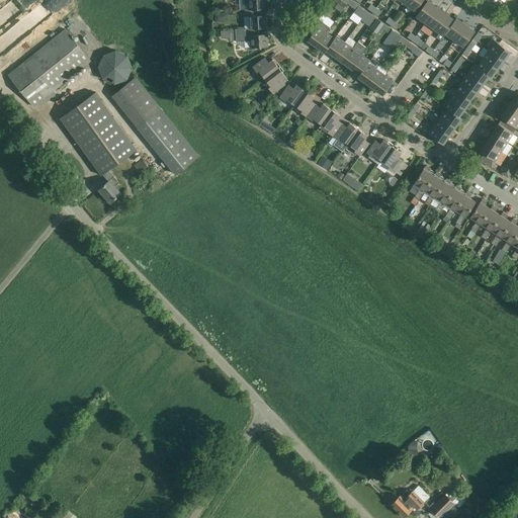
[(249,10),(256,9),(262,9),(266,9),(265,0),(244,0),(244,4),(249,4),(249,10)]
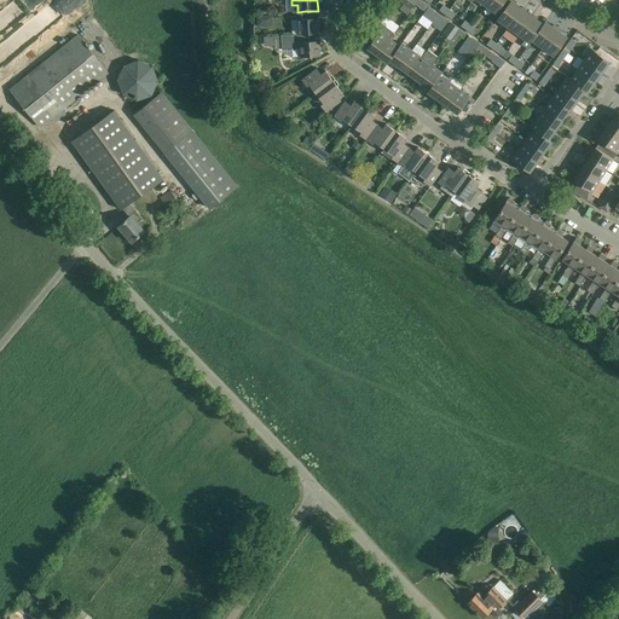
[(489,0),(485,6),(496,13),(505,0),(489,0)]
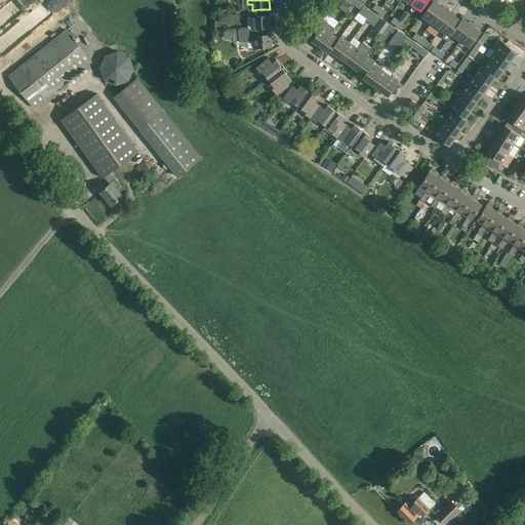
[(421,16),(431,24),(443,7),(433,0),(421,16)]
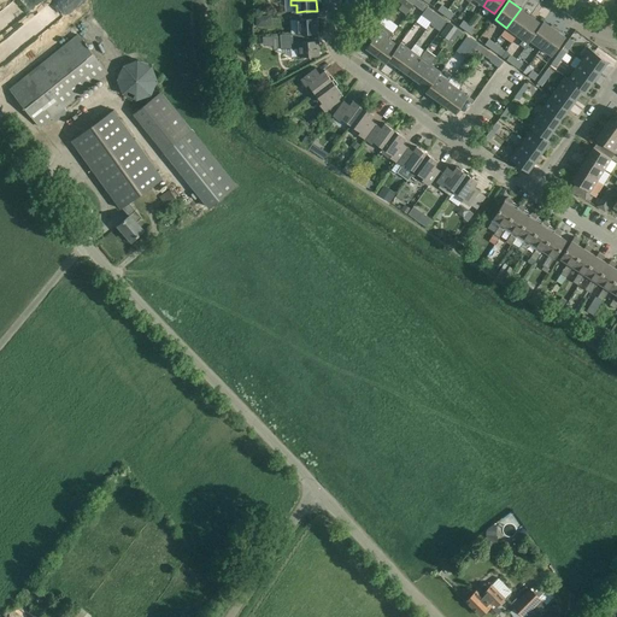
[(438,10),(444,15),(448,9),(442,5),(438,10)]
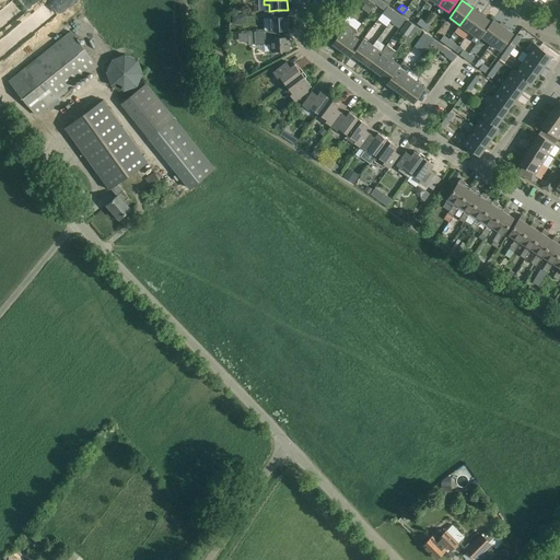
[(385,10),(382,13),(392,20),(394,16),(396,13),(397,12),(387,7),(385,10)]
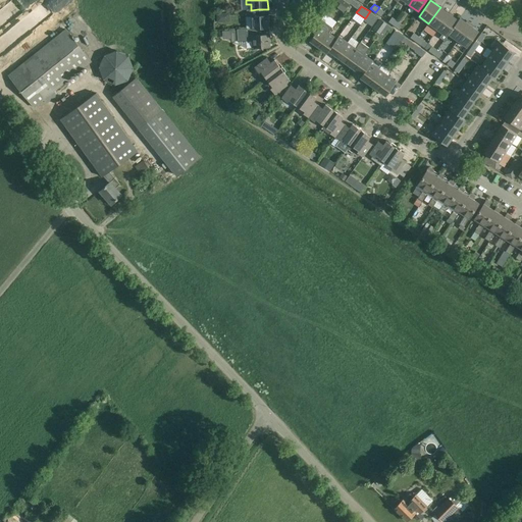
[(384,11),(379,7),(375,12),(380,16),(384,11)]
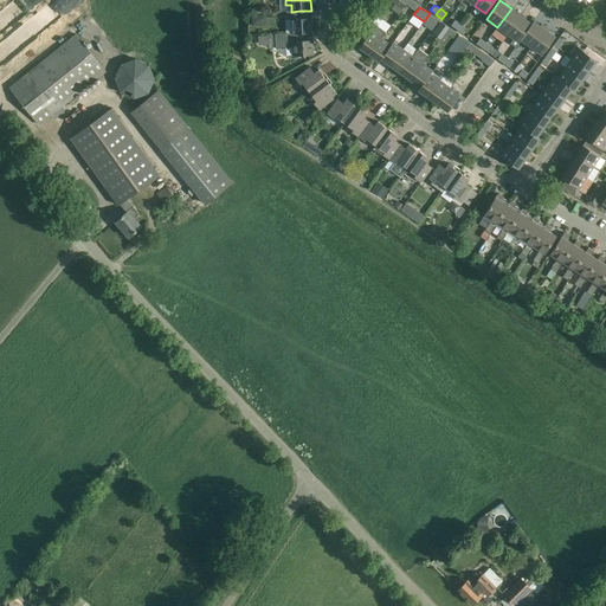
[(511,8),(497,27),(508,34),(521,17),(511,8)]
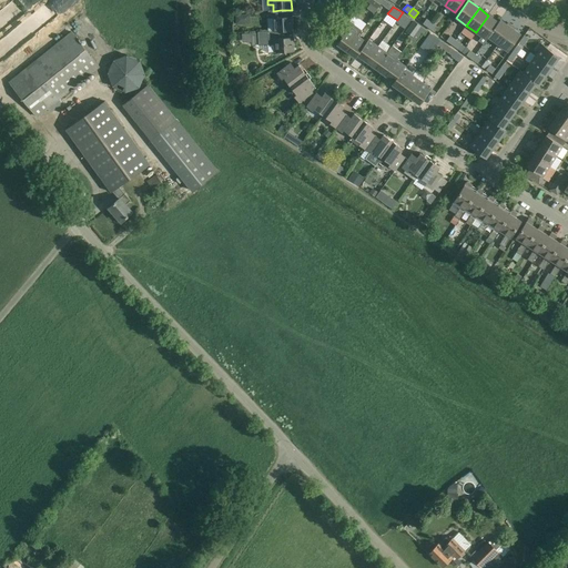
[(274,32),(282,31),(293,31),(292,17),(287,17),(287,10),(281,10),(273,11),(269,11),(269,19),(273,18),(274,31),(274,32)]
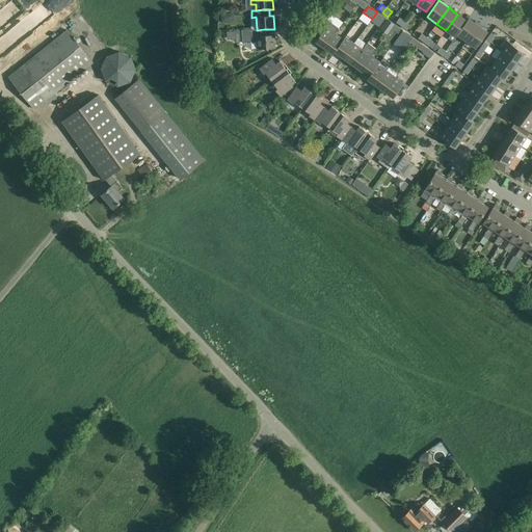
[(234,14),(220,14),(220,23),(235,22),(234,14)]
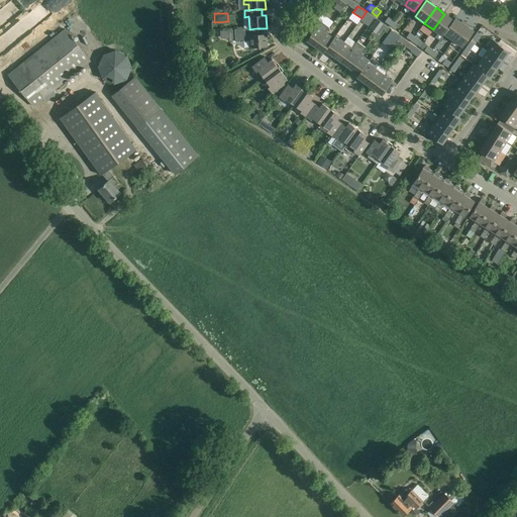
[(453,20),(444,14),(433,29),(438,33),(435,37),(439,39),(443,34),(453,20)]
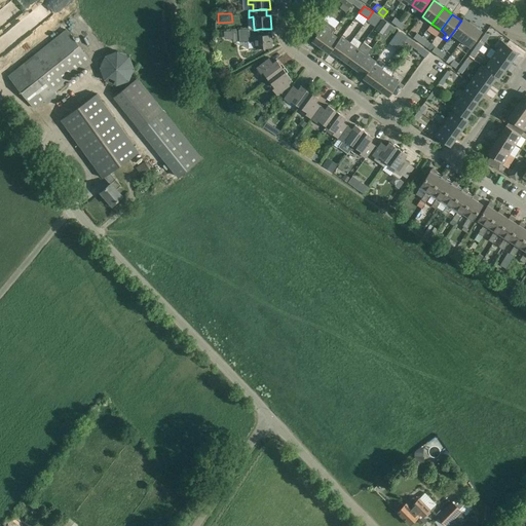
[(397,26),(400,21),(395,16),(391,22),(397,26)]
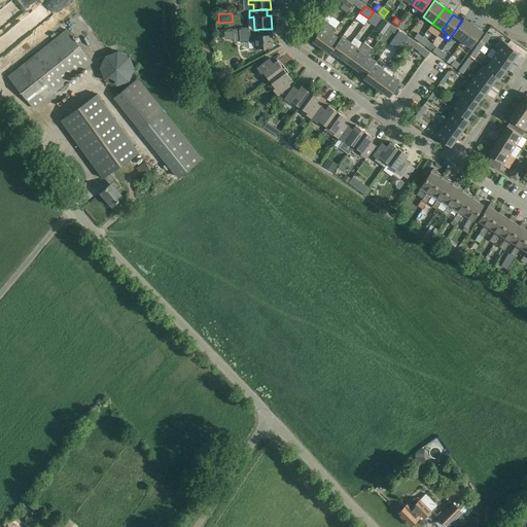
[(464,19),(462,21),(452,35),(461,41),(473,25),(464,19)]
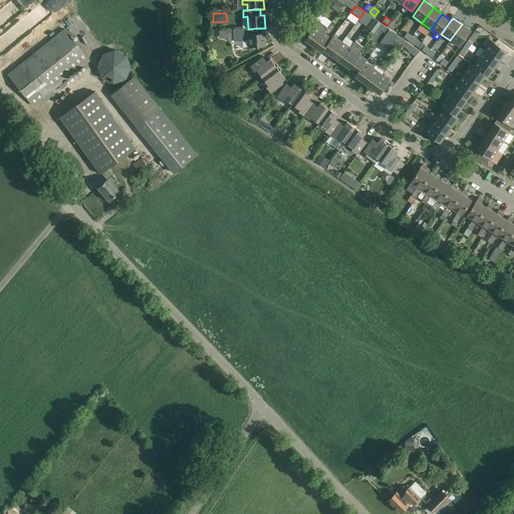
[(380,23),(375,19),(368,28),(373,32),(380,23)]
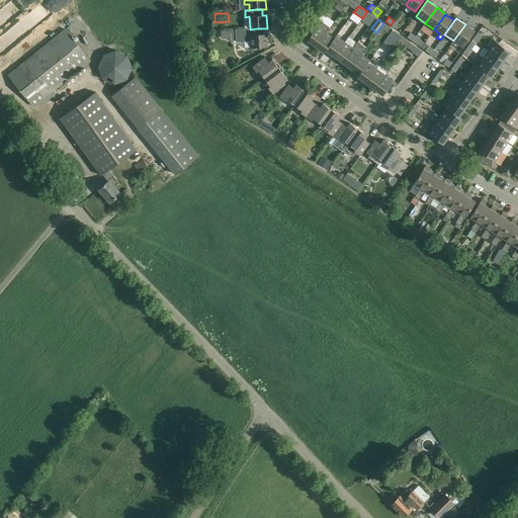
[(394,20),(391,25),(396,29),(400,24),(394,20)]
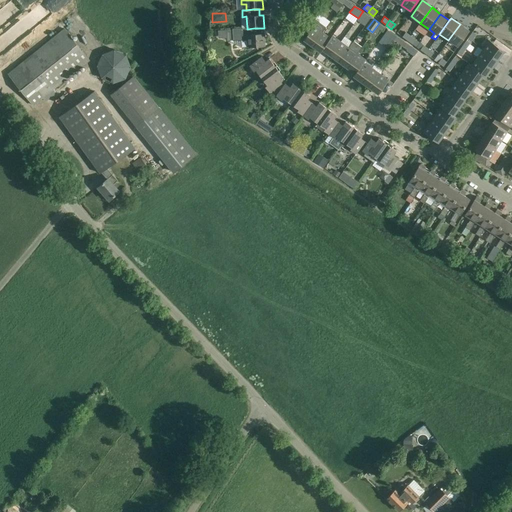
[(385,28),(379,23),(368,38),(372,42),(381,30),(382,32),(385,28)]
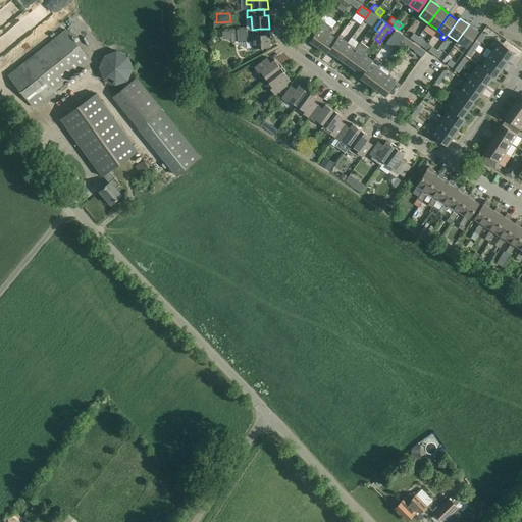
[(469,24),(457,41),(467,48),(478,32),(469,24)]
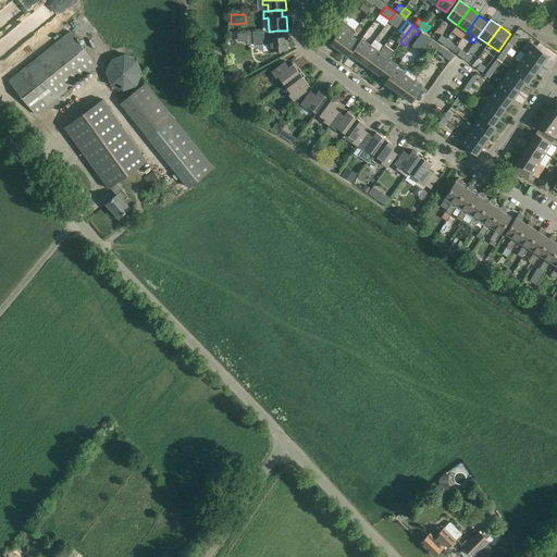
[(339,50),(350,35),(342,28),(330,44),(339,50)]
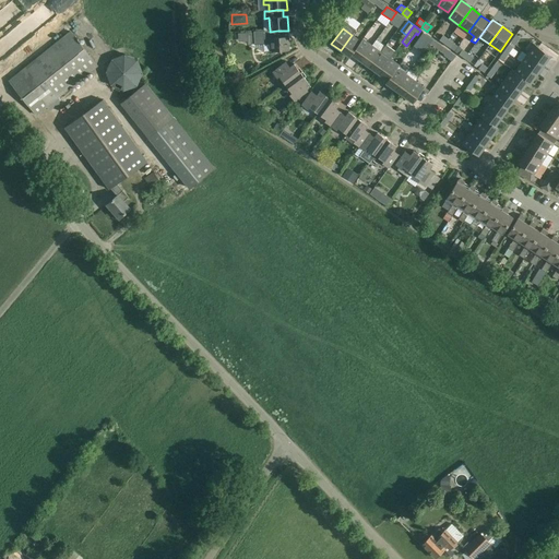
[(270,32),(270,31),(253,32),(254,44),(263,44),(263,52),(289,50),(288,36),(277,37),(277,31),(270,32)]
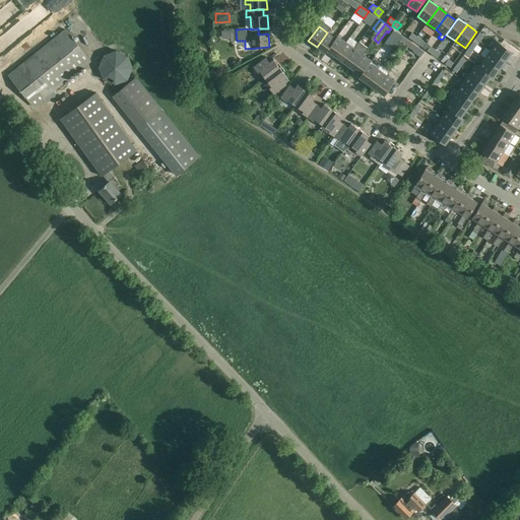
[(91,62),(65,29),(8,75),(34,108),(44,100),(46,103),(52,99),(50,95),(91,62)]
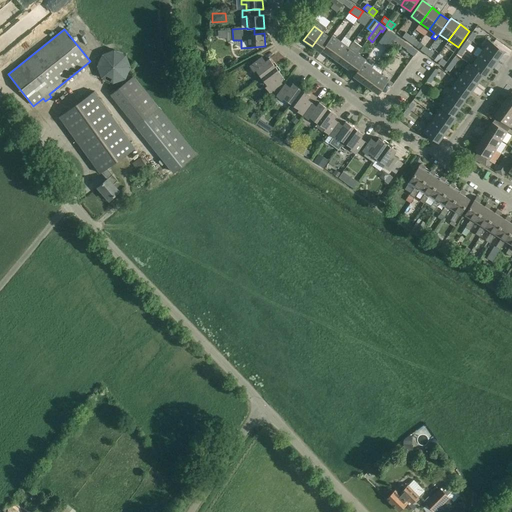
[(331,38),(322,32),(312,46),(320,52),(322,50),(331,38)]
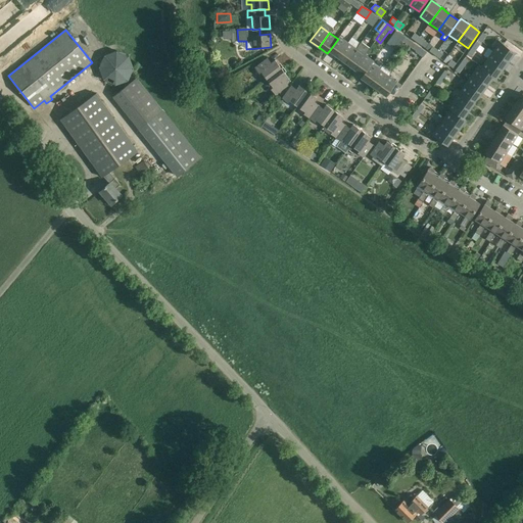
[(411,38),(417,41),(420,37),(415,33),(411,38)]
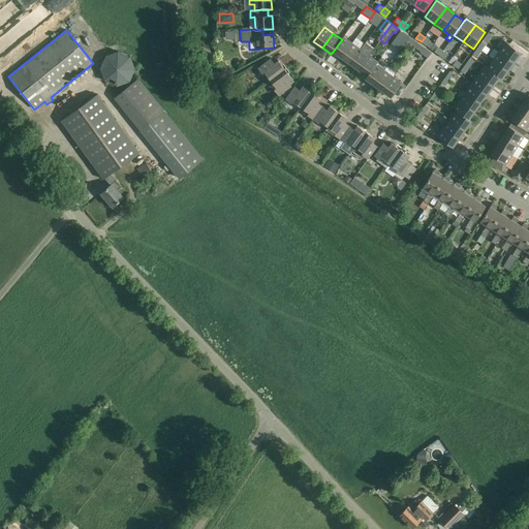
[(492,36),(489,33),(484,39),(488,42),(492,36)]
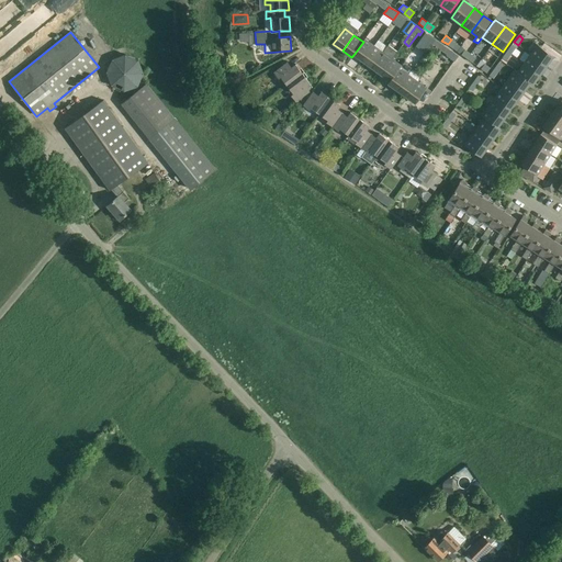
[(353,55),(362,62),(374,46),(364,40),(363,42),(353,55)]
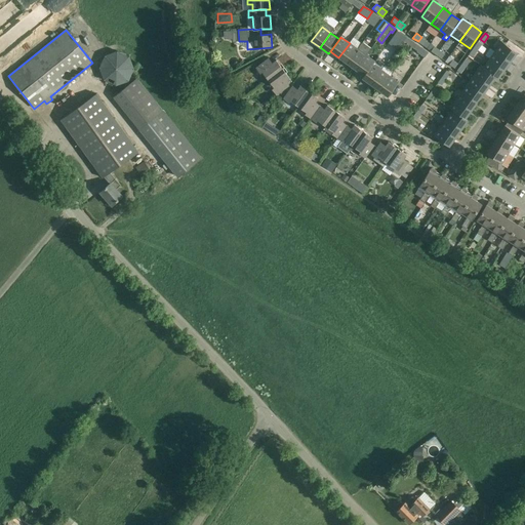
[(403,40),(411,46),(414,43),(406,37),(403,40)]
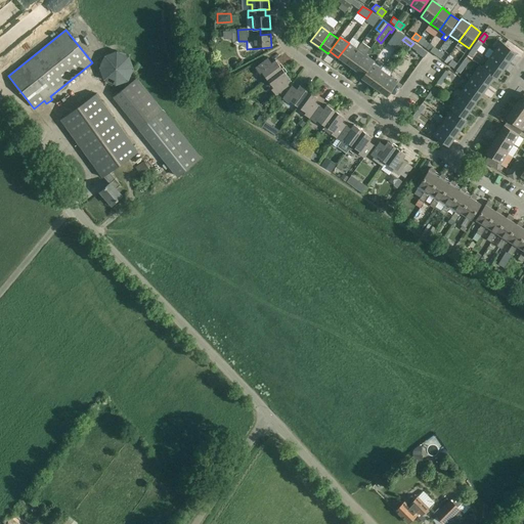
[(355,70),(365,55),(370,48),(361,42),(357,49),(347,63),(355,70)]
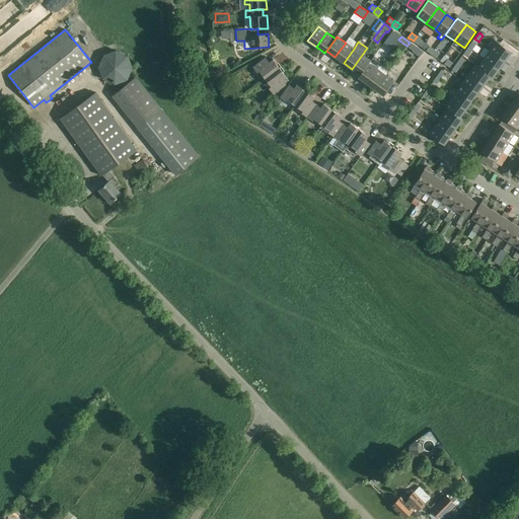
[(497,42),(490,50),(505,61),(511,52),(497,42)]
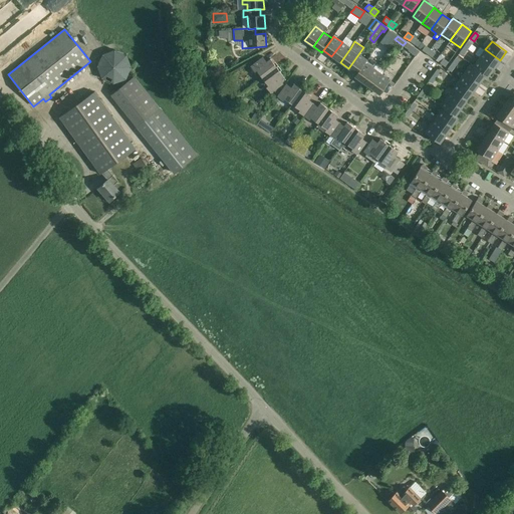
[(350,48),(342,42),(331,56),(340,62),(350,48)]
